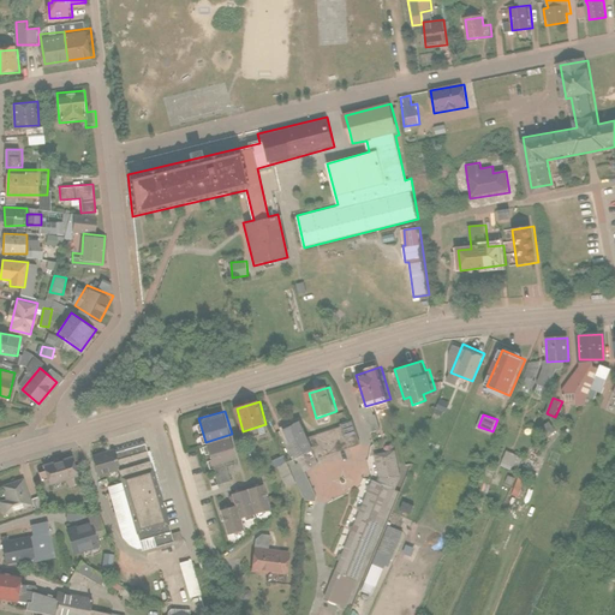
[(304,418),(280,428),(293,461),(317,452),(311,434),(304,418)]
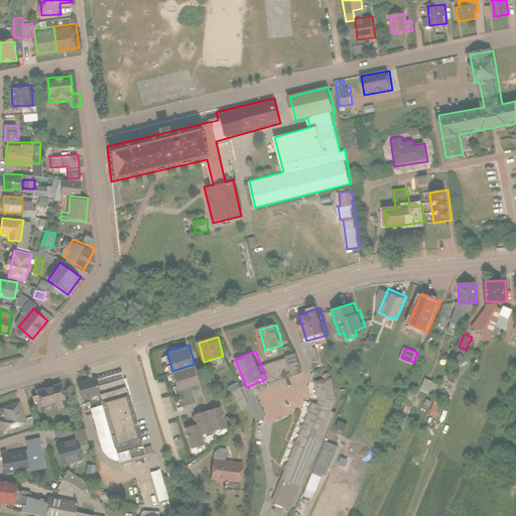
[(303,372),(297,353),(261,364),(266,379),(268,383),(303,372)]
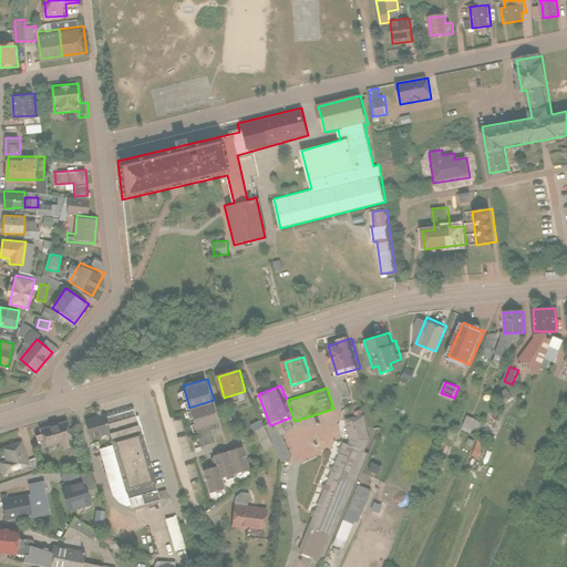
[(189,408),(196,430),(220,422),(214,400),(189,408)]
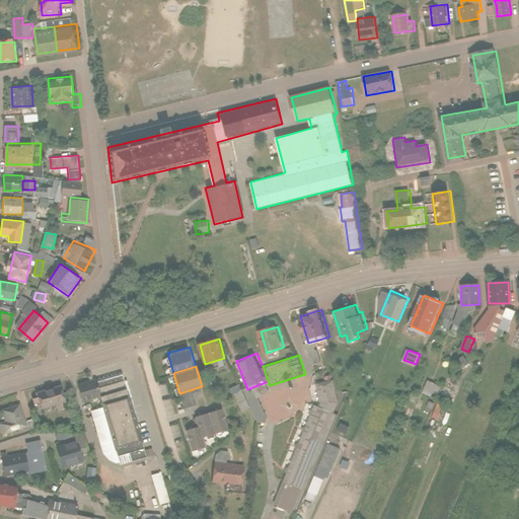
[(128,462),(152,455),(125,369),(96,377),(102,397),(105,408),(94,412),(108,456),(115,461),(122,462),(128,462)]
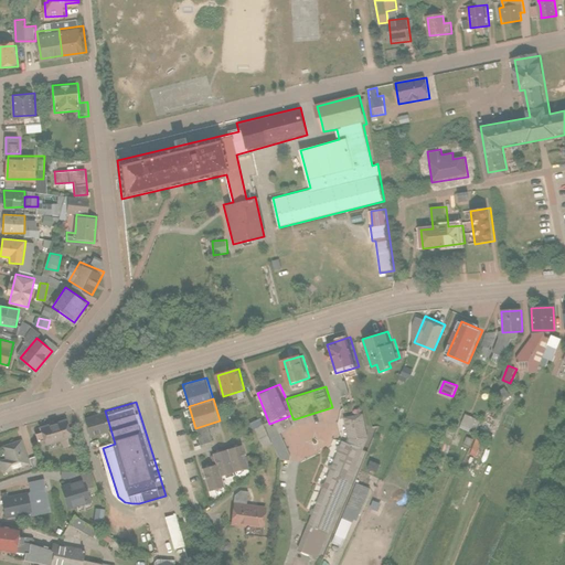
[(105,411),(85,417),(92,438),(112,433),(105,411)]
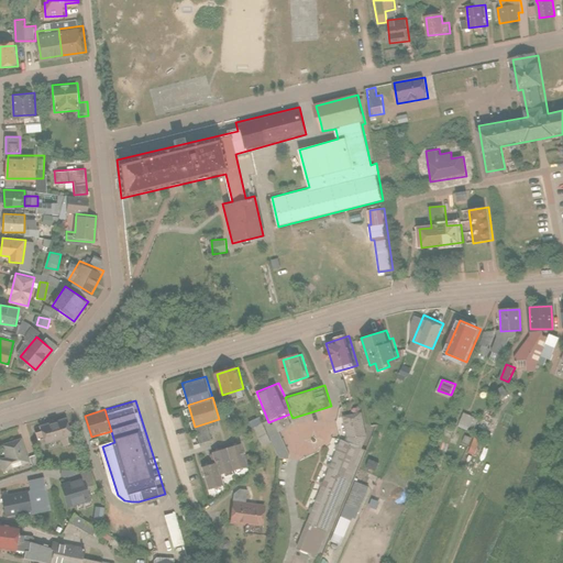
[(343,442),(362,449),(367,434),(363,411),(342,416),(346,435),(343,442)]
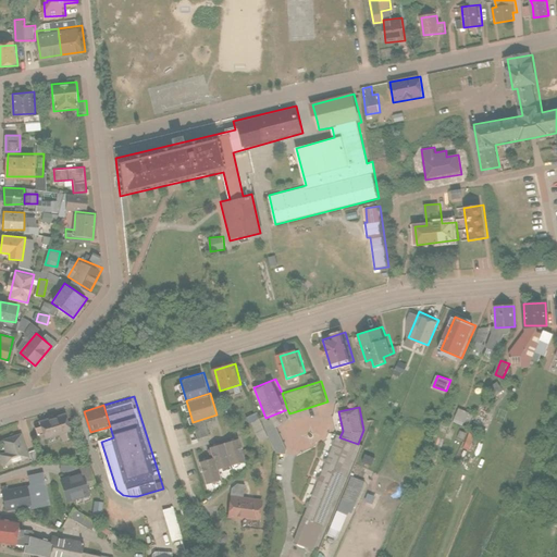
[(468,425),(471,410),(459,408),(456,422),(468,425)]
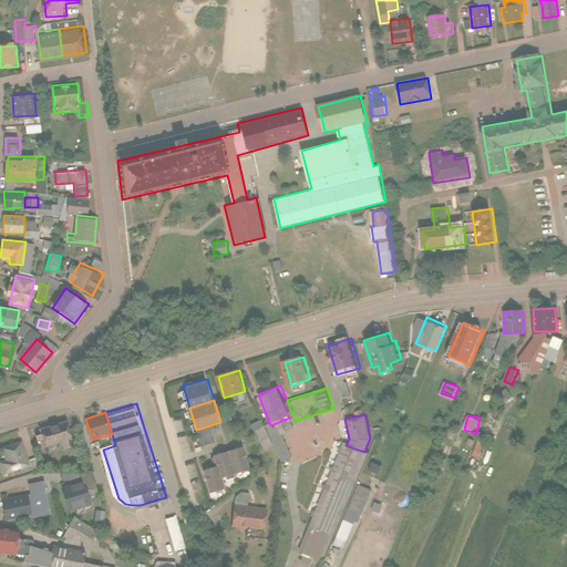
[(73,437),(69,420),(41,428),(47,445),(73,437)]
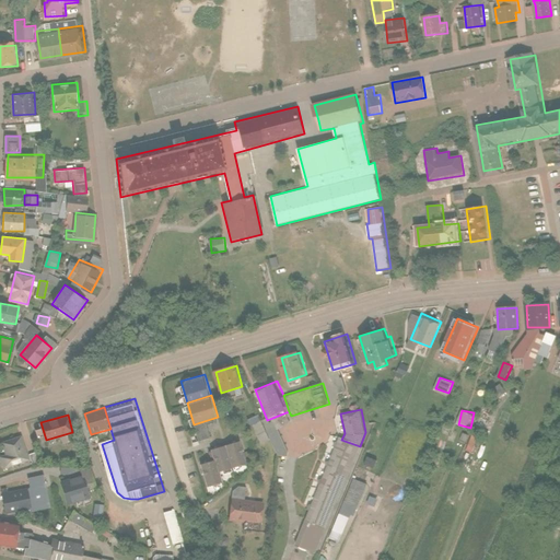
[(199,441),(210,438),(208,429),(197,431),(199,441)]
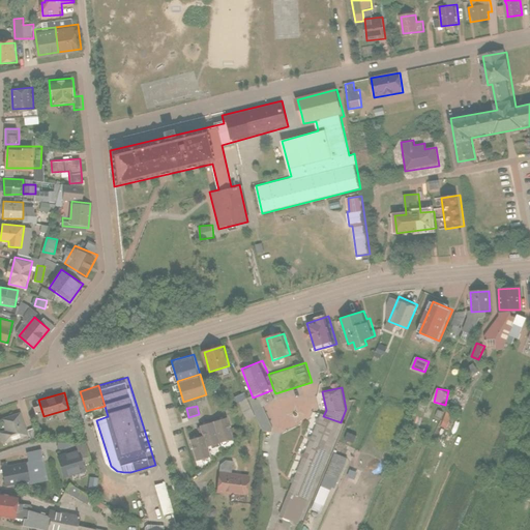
[(30,437),(23,411),(2,417),(5,429),(0,430),(0,432),(4,445),(30,437)]
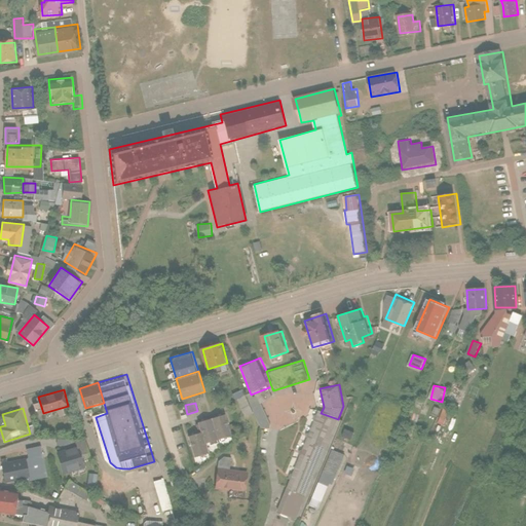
[(445,424),(451,411),(445,409),(440,422),(445,424)]
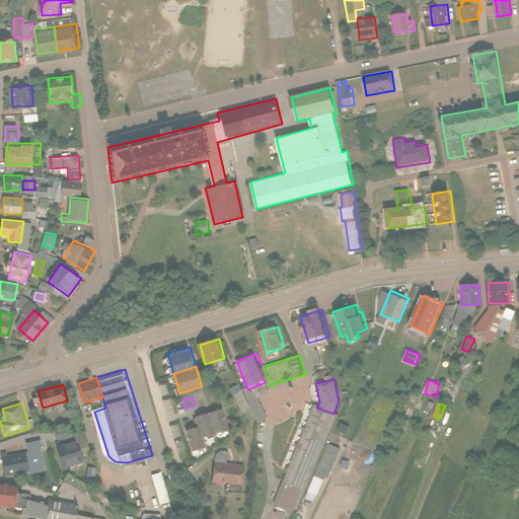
[(274,505),(296,513),(334,414),(316,408),(311,405),(274,505)]
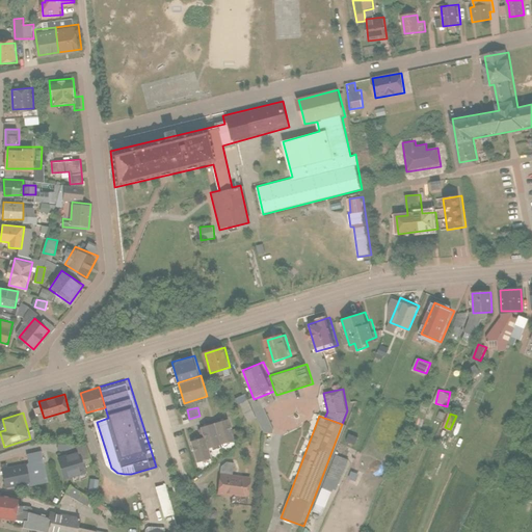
[(230,418),(216,421),(222,445),(236,441),(230,418)]
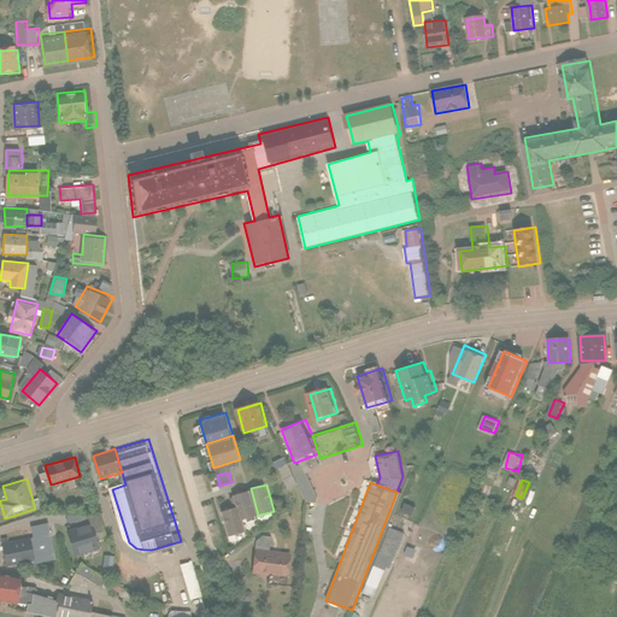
[(258,516),(251,488),(234,493),(238,505),(242,521),(258,516)]
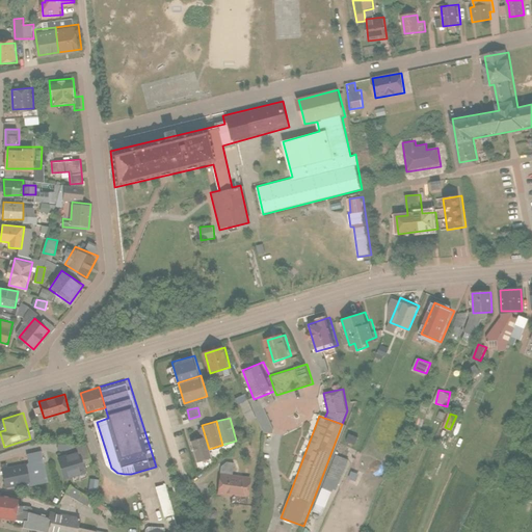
[(209,449),(205,435),(191,440),(197,461),(211,457),(209,449)]
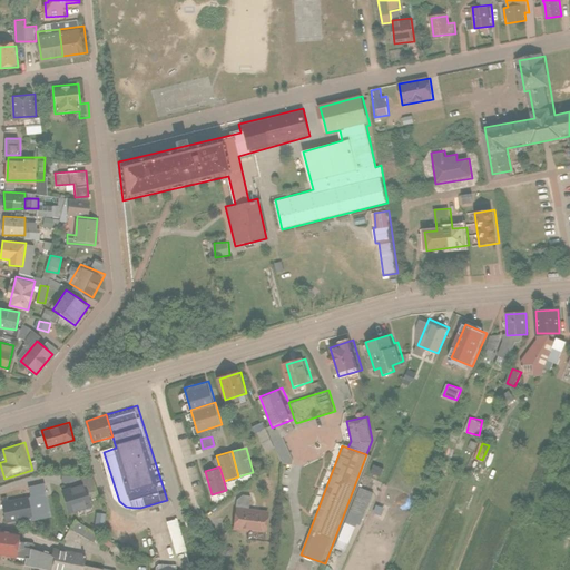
[(86,481),(62,489),(70,513),(94,505),(86,481)]
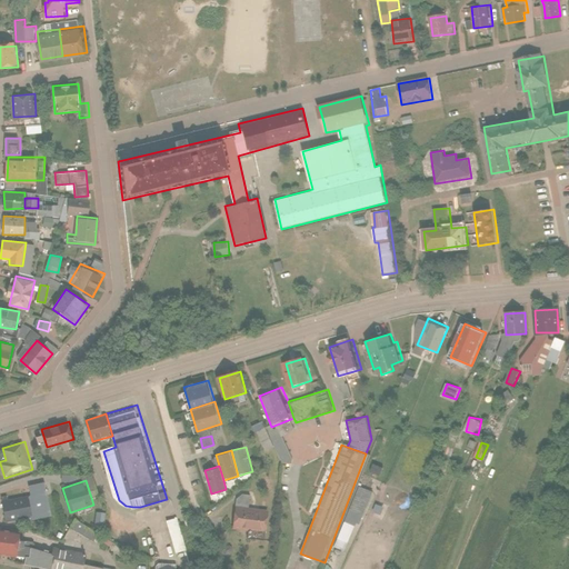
[(27,498),(31,519),(31,521),(51,518),(45,483),(28,487),(30,498),(27,498)]
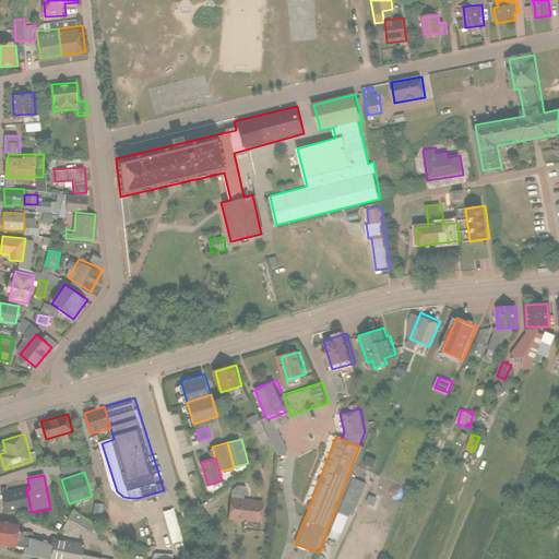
[(352,512),(356,514),(367,483),(353,477),(331,537),(341,540),(352,512)]
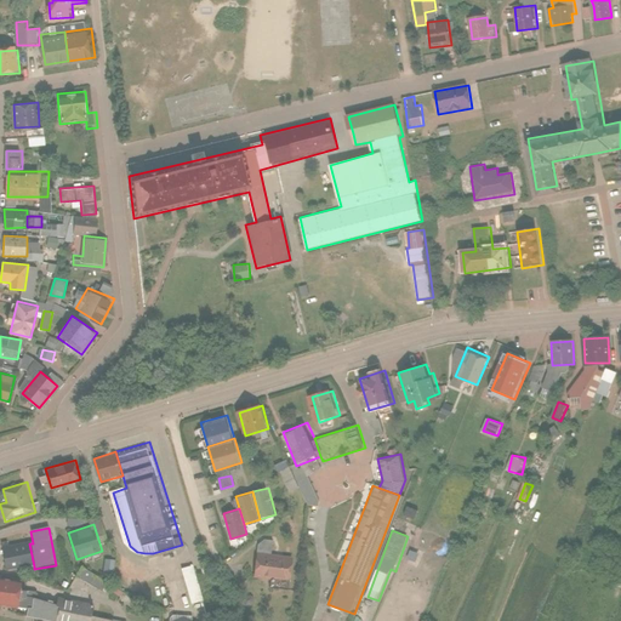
[(265,539),(258,545),(256,577),(291,580),(294,554),(273,552),(274,540),(265,539)]
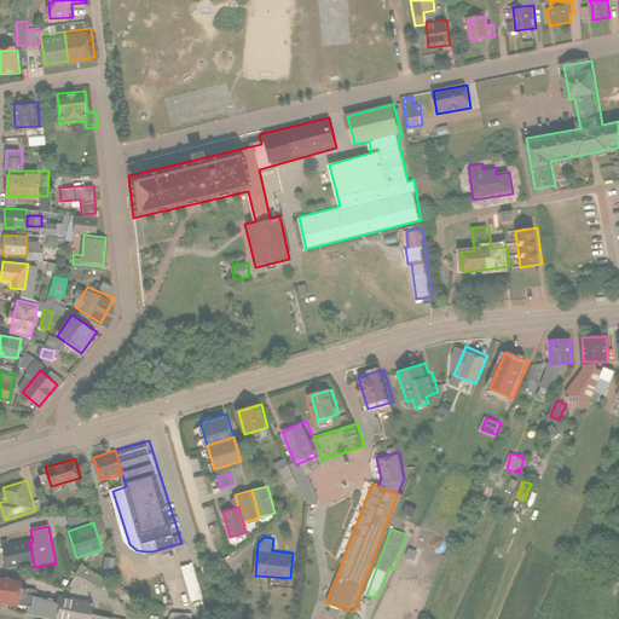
[(34,565),(29,542),(1,548),(3,555),(5,570),(34,565)]
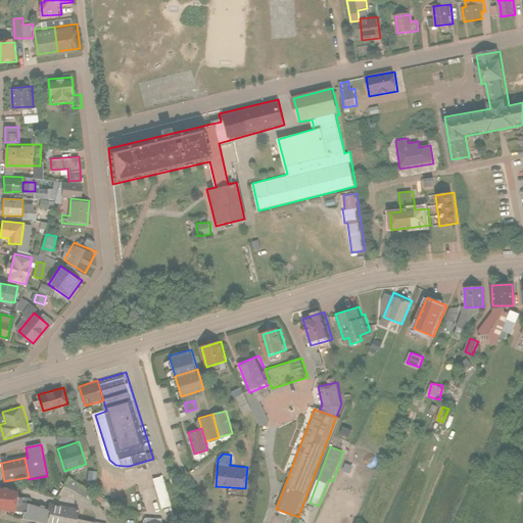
[(90,471),(88,484),(96,485),(98,471),(90,471)]
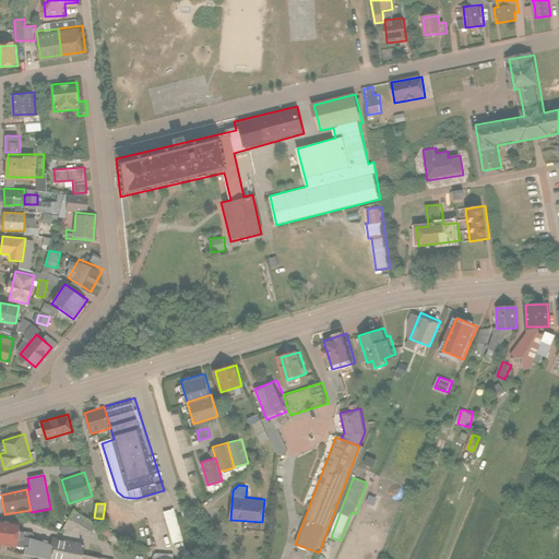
[(175,508),(164,511),(174,544),(185,540),(175,508)]
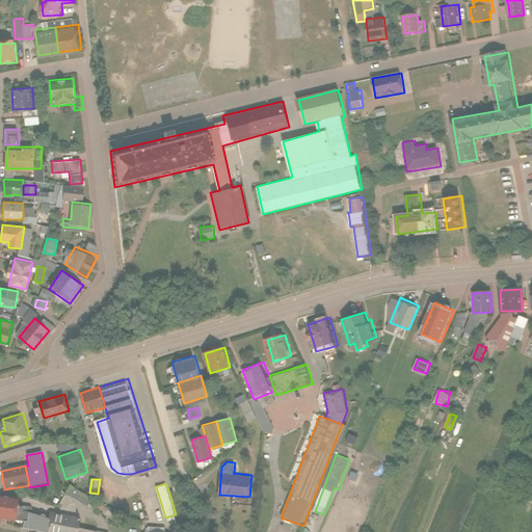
[(88,506),(92,498),(71,485),(67,494),(88,506)]
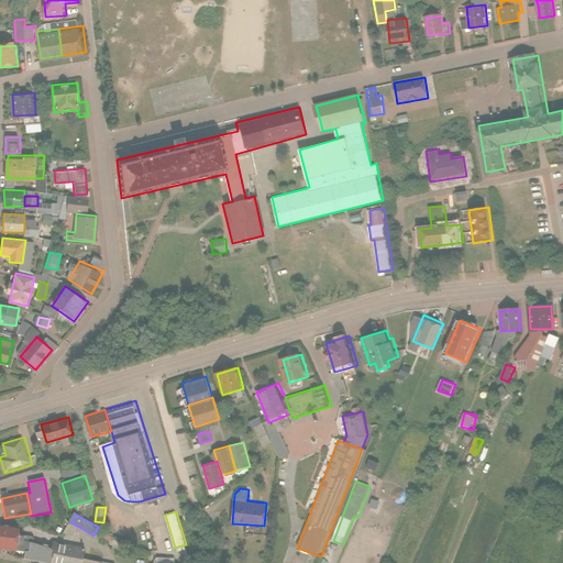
[(18,529),(0,527),(0,550),(15,552),(18,529)]
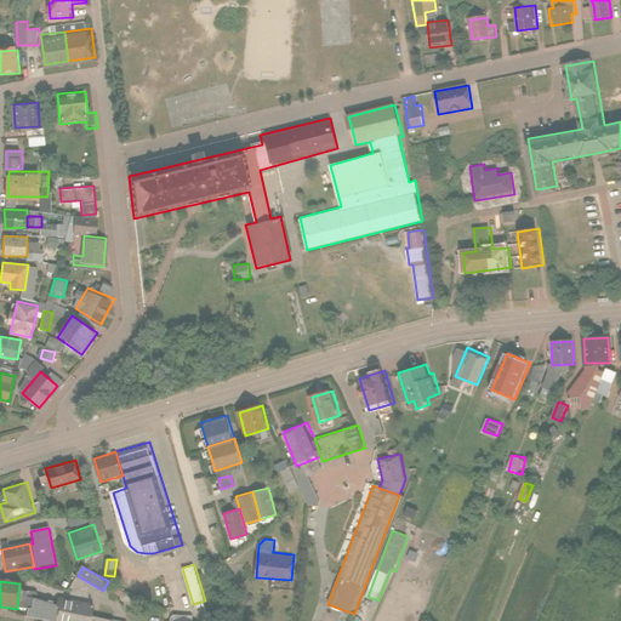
[(22,613),(60,620),(124,620),(92,614),(95,605),(53,596),(51,603),(24,597),(22,613)]
